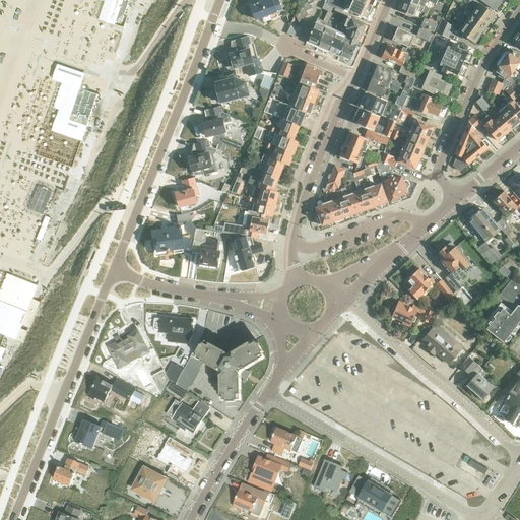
[(123,0),(101,0),(106,1),(99,21),(116,27),(120,14),(125,15),(129,4),(123,2),(123,0)]
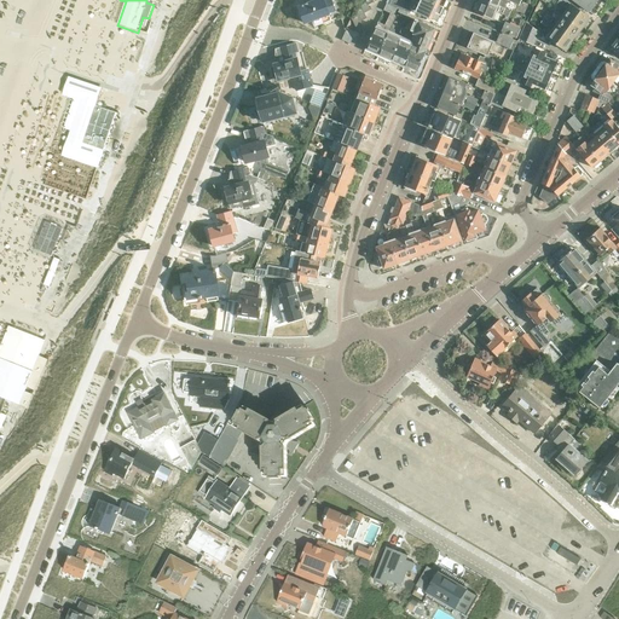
[(305,23),(329,13),(323,0),(311,0),(311,1),(299,7),(305,23)]
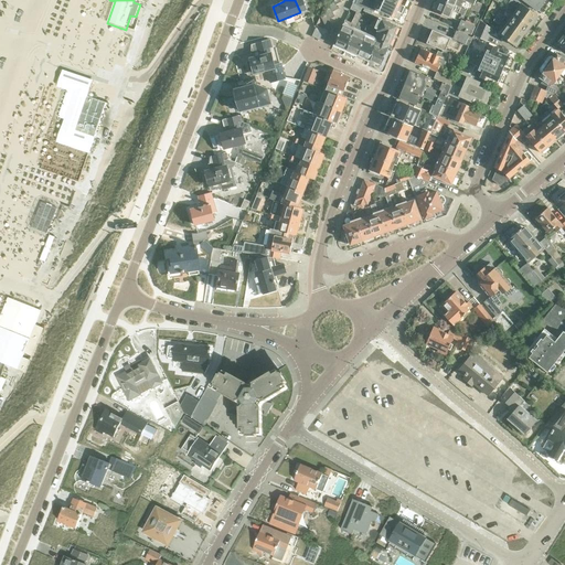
[(329,0),(327,1),(329,6),(332,12),(332,11),(338,9),(336,4),(334,4),(332,0),(329,0)]
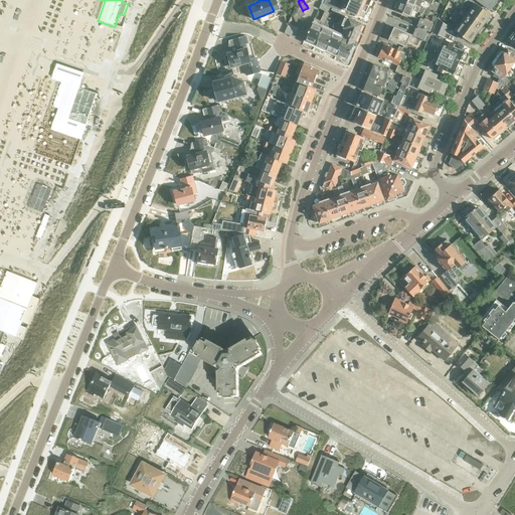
[(369,7),(369,6),(355,0),(345,0),(344,2),(341,0),(322,0),(321,2),(340,11),(342,8),(359,16),(359,15),(363,17),(368,7),(369,7)]
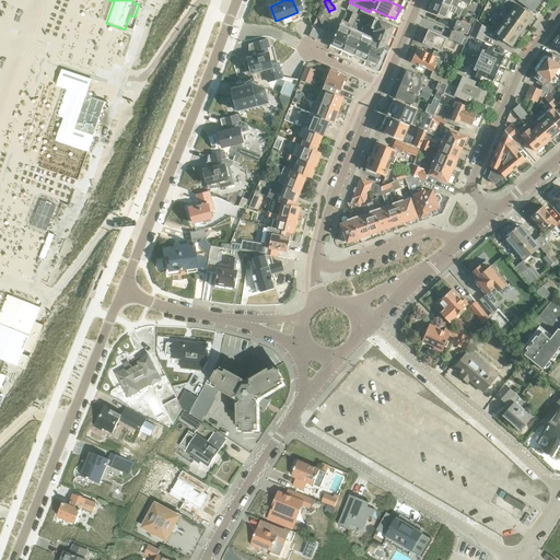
[(459,15),(462,10),(436,0),(434,0),(430,12),(445,18),(445,16),(448,10),(453,12),(454,13),(459,15)]
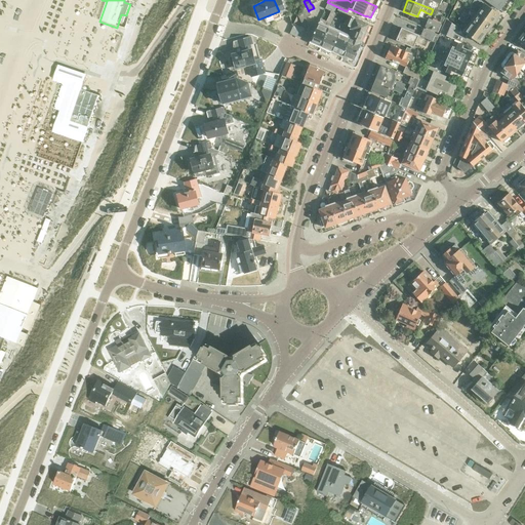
[(409,0),(433,9),(434,9),(429,7),(431,1),(436,3),(437,0),(409,0)]
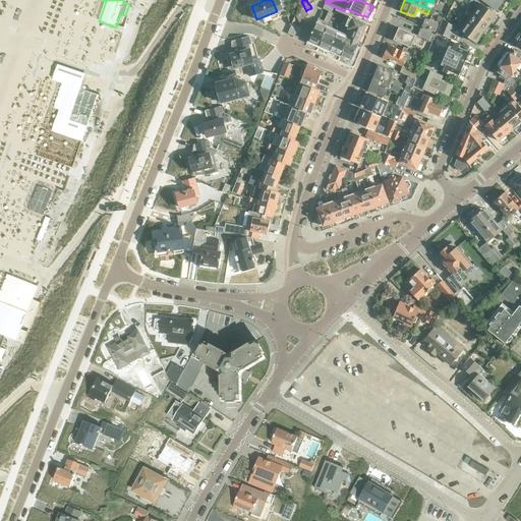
[(473,12),(489,24),(494,18),(494,15),(495,13),(479,3),(475,0),(470,0),(469,2),(476,7),(473,12)]
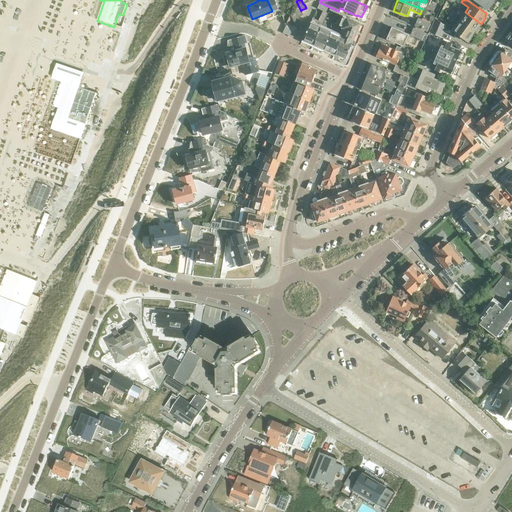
[(496,0),(474,0),(486,9),(487,8),(491,11),(495,5),(495,4),(497,1),(496,0)]
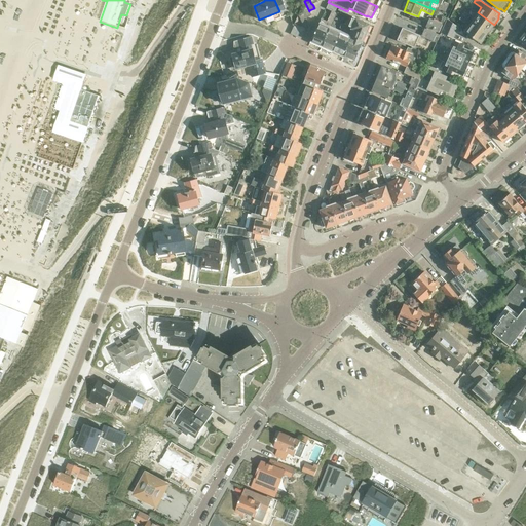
[(309,11),(306,5),(301,8),(303,12),(306,17),(311,15),(309,10),(309,11)]
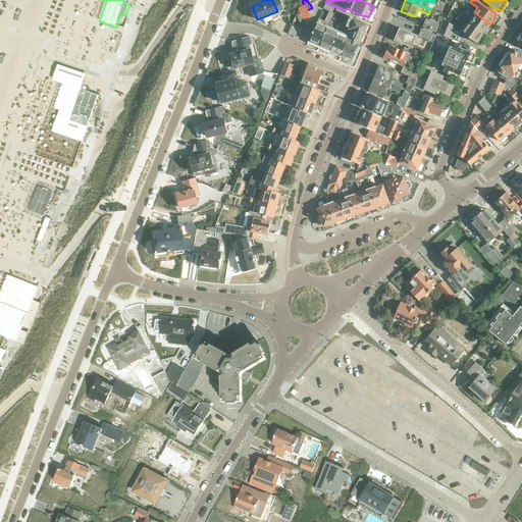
[(327,25),(328,27),(334,13),(329,11),(326,17),(324,20),(319,17),(308,42),(313,45),(314,43),(319,45),(327,25)]
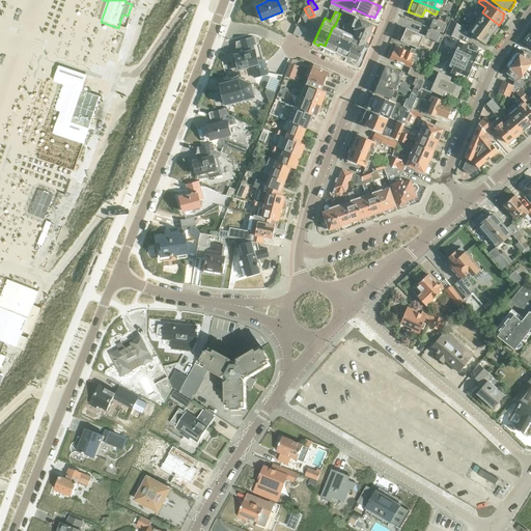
[(309,18),(306,12),(301,16),(306,25),(311,23),(309,18)]
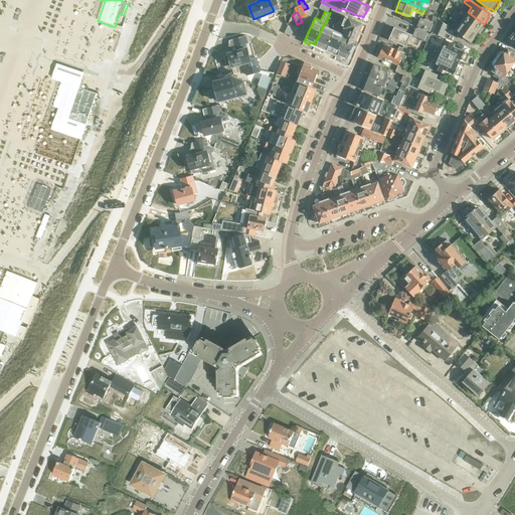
[(461,21),(476,31),(477,29),(480,29),(484,24),(468,12),(461,21)]
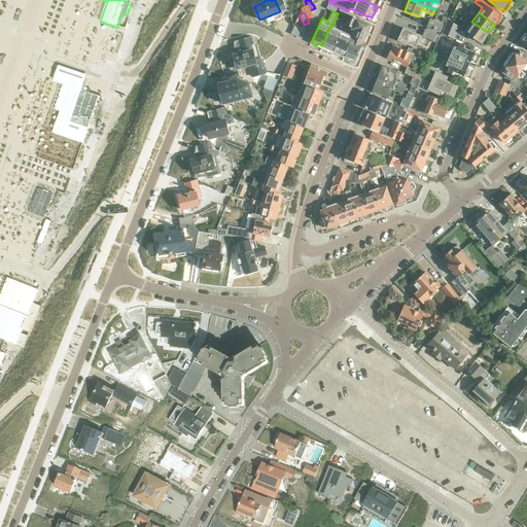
[(356,35),(355,37),(354,39),(362,42),(371,24),(352,16),(348,25),(353,27),(352,29),(353,29),(352,31),(352,33),(356,35)]
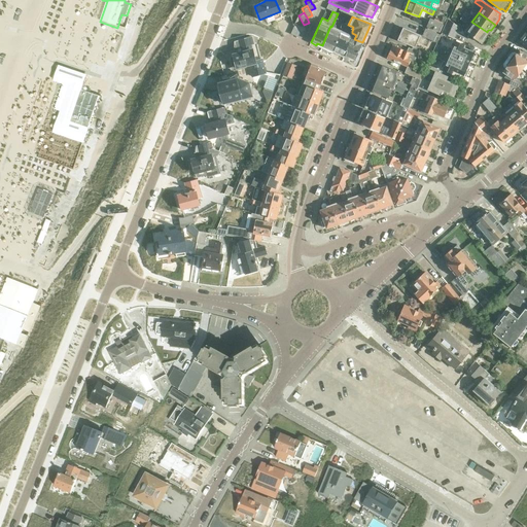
[(440,32),(443,25),(430,19),(427,26),(440,32)]
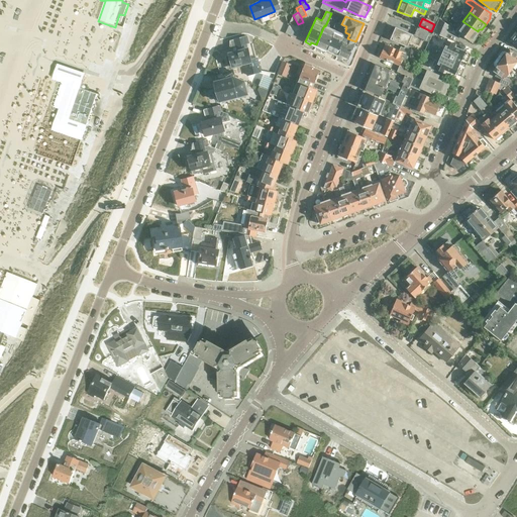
[(439,19),(434,32),(443,37),(445,37),(450,26),(439,19)]
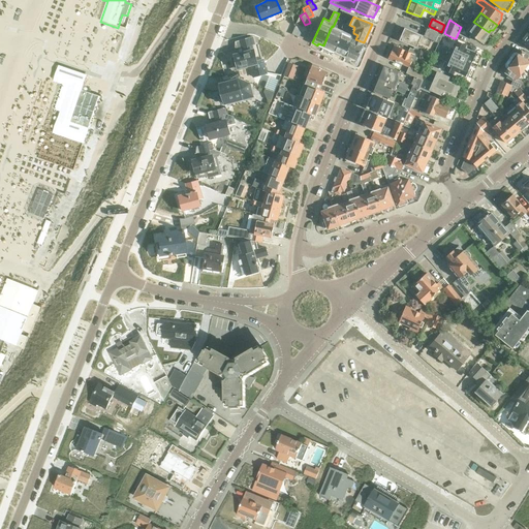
[(488,34),(489,32),(473,22),(467,31),(481,42),(485,42),(489,36),(488,34)]
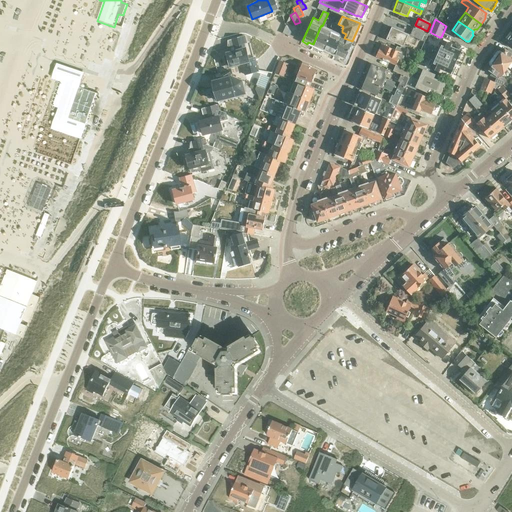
[(283,33),(288,35),(292,25),(287,23),(283,33)]
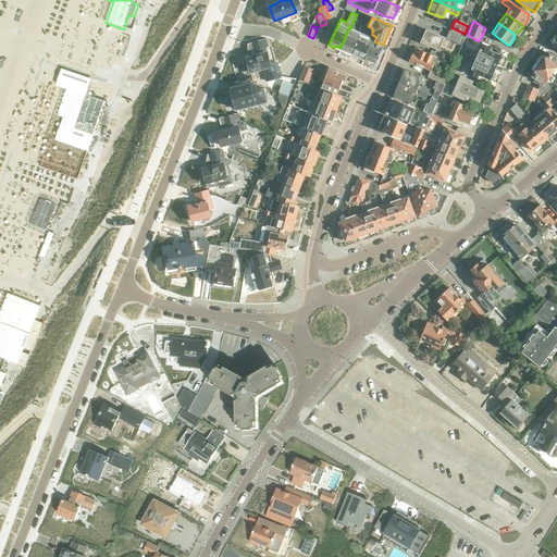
[(318,27),(313,38),(319,40),(323,31),(318,27)]
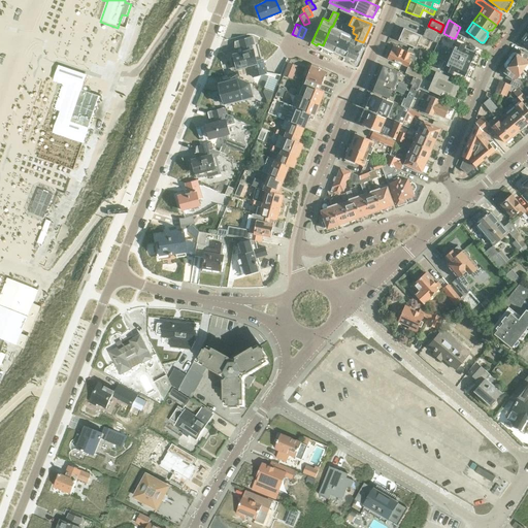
[(331,26),(323,45),(328,48),(327,50),(333,53),(341,31),(332,27),(331,26)]
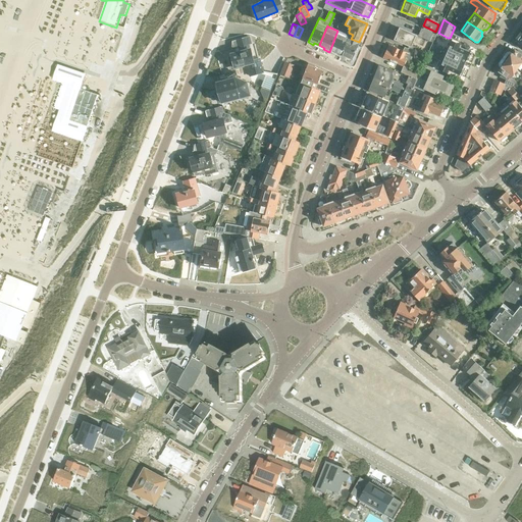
[(418,36),(417,35),(418,35),(401,27),(400,28),(396,25),(393,34),(397,36),(395,40),(412,47),(414,42),(419,45),(422,38),(429,41),(433,43),(436,35),(422,28),(418,36)]
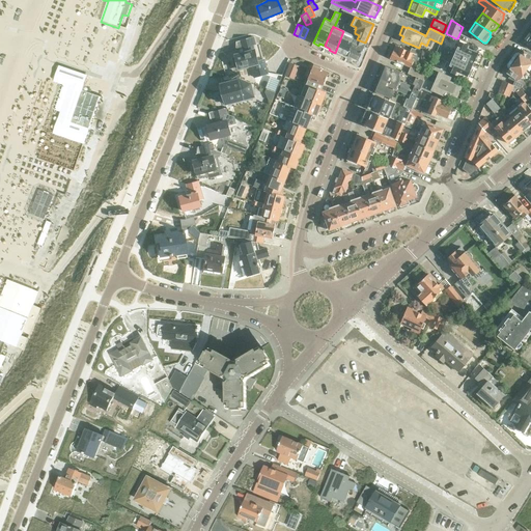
[(355,36),(343,31),(335,53),(340,55),(341,53),(346,55),(355,36)]
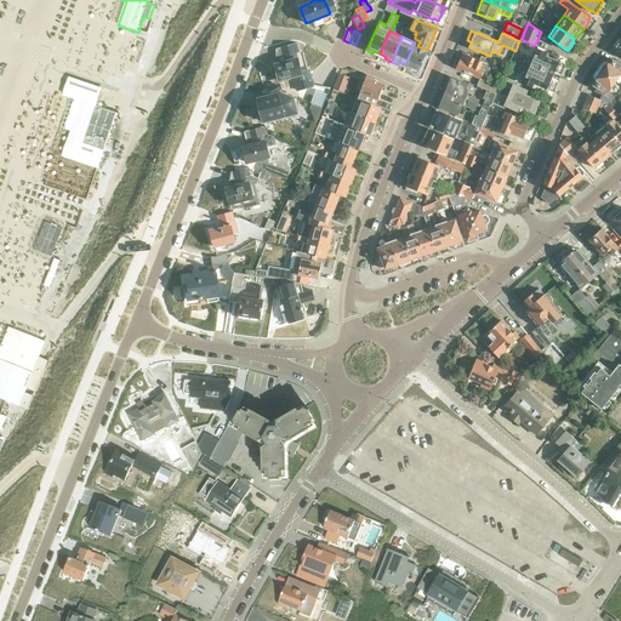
[(419,73),(427,50),(417,46),(419,44),(415,43),(405,64),(411,68),(410,69),(419,73)]
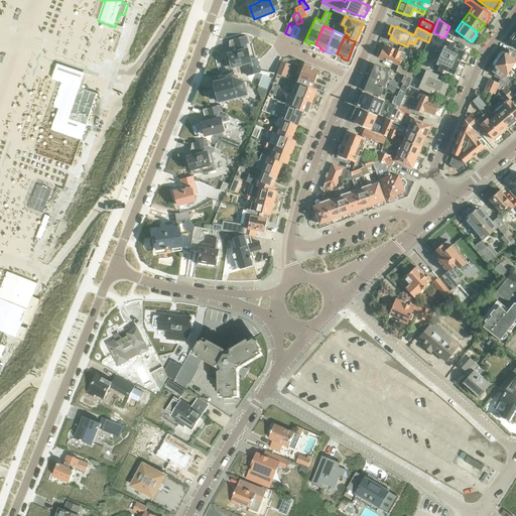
[(247,36),(234,39),(229,41),(229,53),(228,53),(232,67),(243,63),(246,75),(259,72),(256,58),(249,59),(245,43),(248,42),(250,41),(249,38),(247,39),(247,36)]
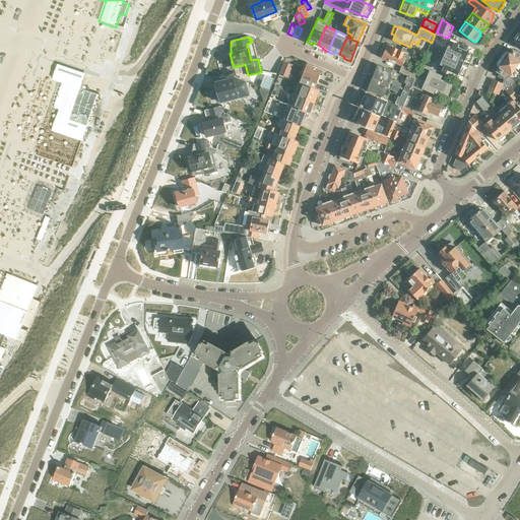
[(443,54),(463,64),(464,61),(467,62),(471,53),(458,47),(459,45),(449,40),(445,49),(431,44),(429,49),(437,52),(443,54)]
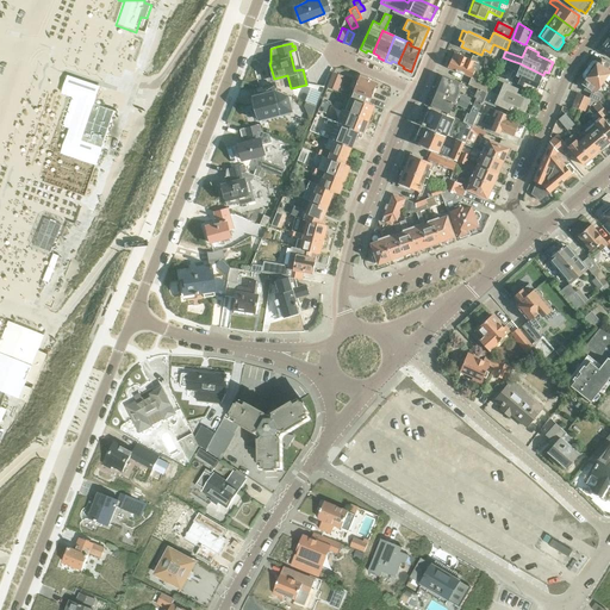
[(468,83),(478,88),(486,92),(490,85),(475,79),(484,60),(473,55),(471,58),(454,51),(452,58),(450,58),(448,60),(447,62),(448,64),(448,66),(448,67),(471,76),(470,81),(468,83)]
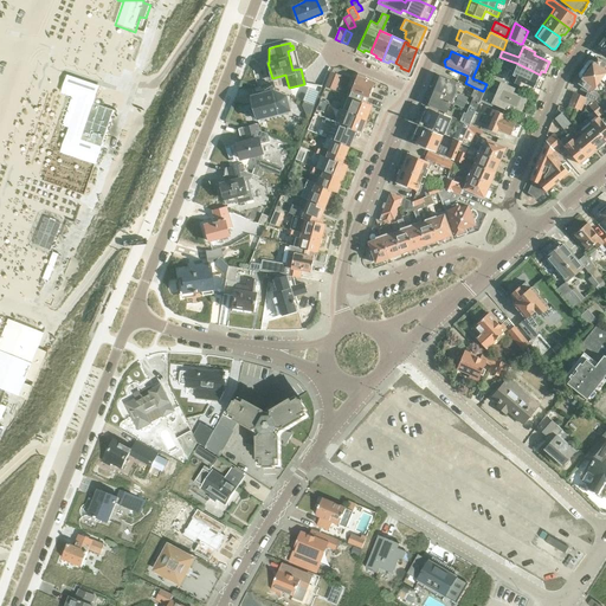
[(584,68),(601,79),(605,72),(605,63),(598,57),(594,62),(592,60),(588,60),(584,68)]
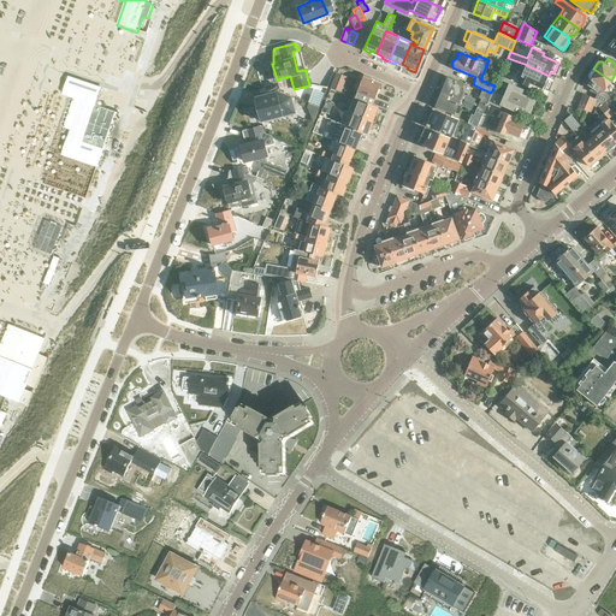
[(548,78),(549,76),(525,64),(516,82),(528,87),(529,84),(545,90),(550,80),(548,78)]
